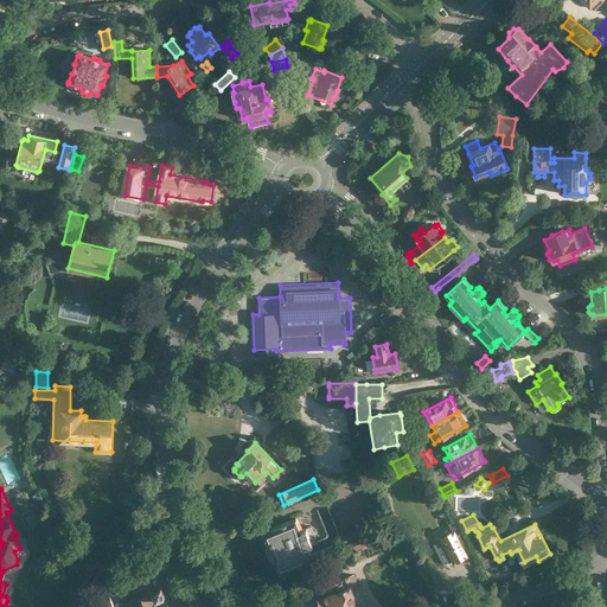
[(301,529),(296,518),(263,531),(280,572),(313,557),(308,545),(314,543),(307,526),(301,529)]
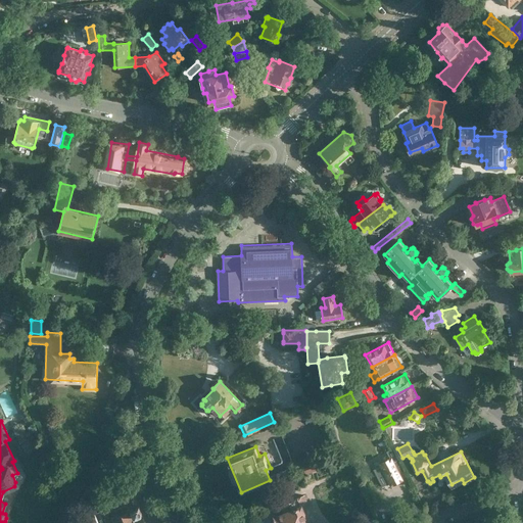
[(401,466),(399,461),(393,448),(387,452),(391,459),(381,464),(379,460),(370,465),(374,471),(375,471),(380,482),(391,484),(401,479),(396,469),(401,466)]
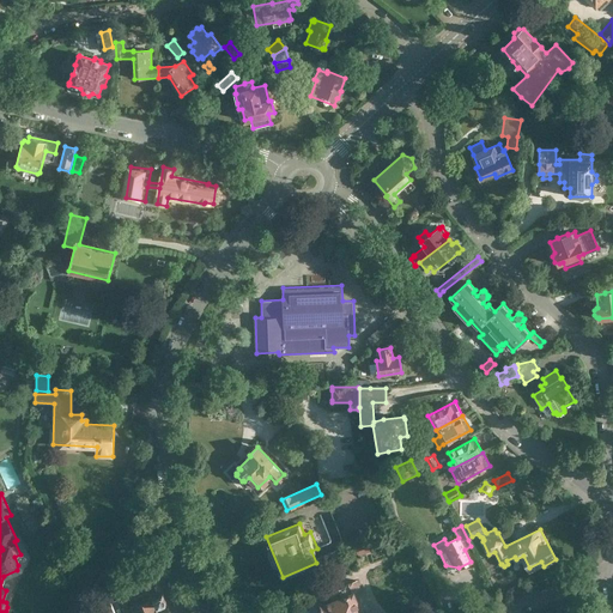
[(393,538),(401,548),(411,541),(402,530),(393,538)]
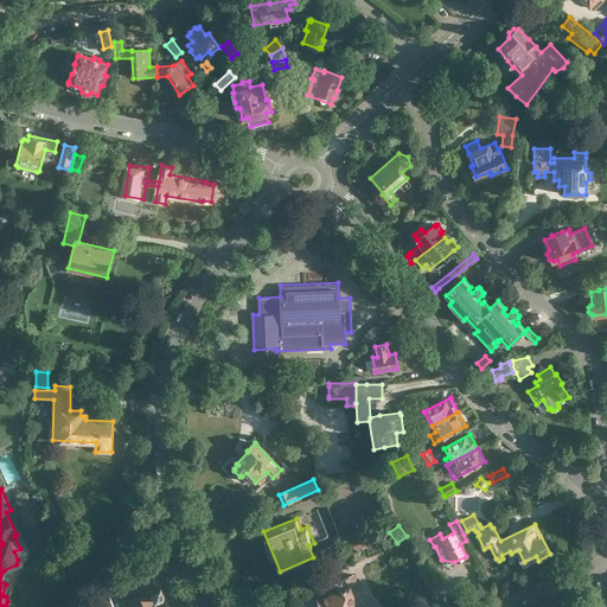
[(356,550),(370,544),(365,534),(351,540),(356,550)]
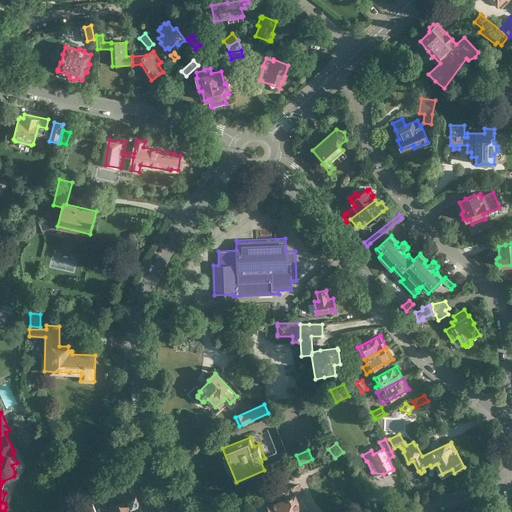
[(140,501),(132,483),(106,494),(108,497),(101,499),(99,495),(81,507),(83,511),(148,511),(144,500),(140,501)]
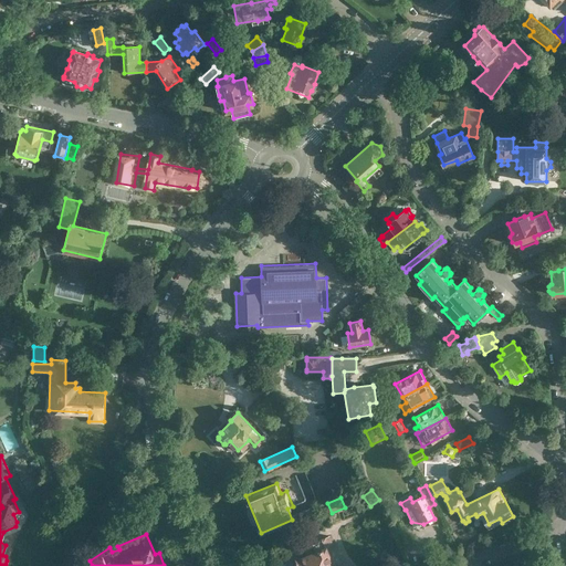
[(333,565),(327,551),(334,547),(329,535),(312,543),(314,547),(305,551),(307,555),(300,558),(296,557),(294,562),(297,563),(297,565),(333,565)]
